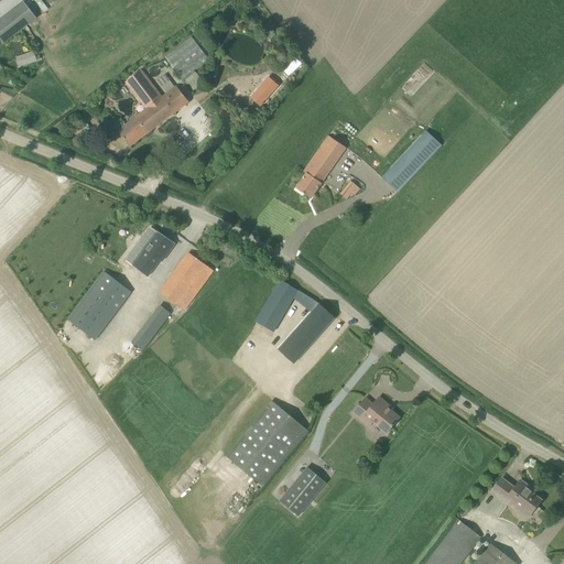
[(0,40),(3,44),(36,19),(23,1),(0,19),(0,40)]
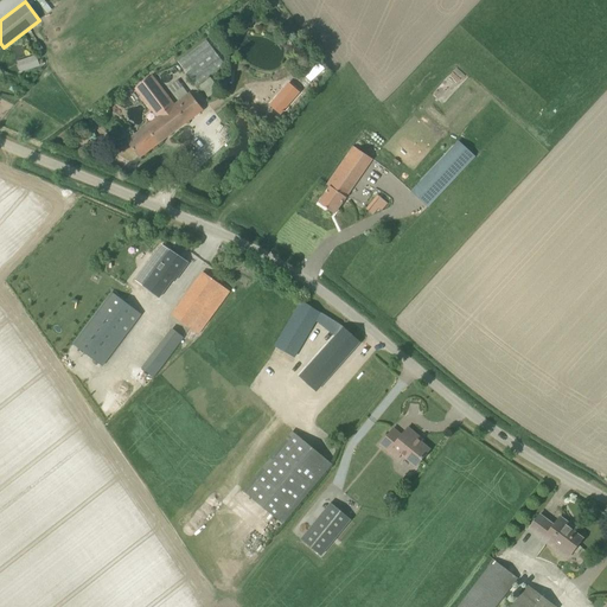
[(212,36),(178,62),(205,98),(241,72),(212,36)]
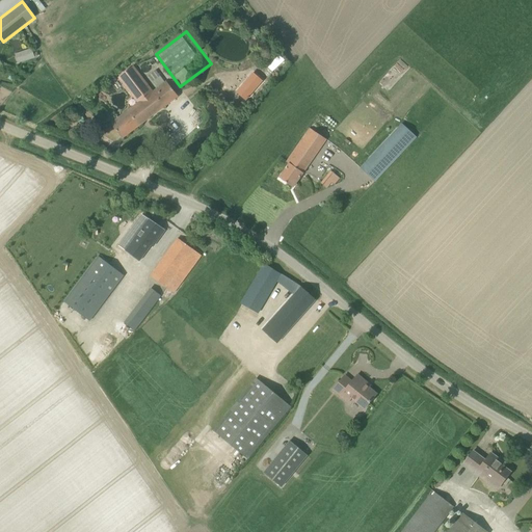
[(121,73),(129,67),(127,63),(118,70),(121,73)]
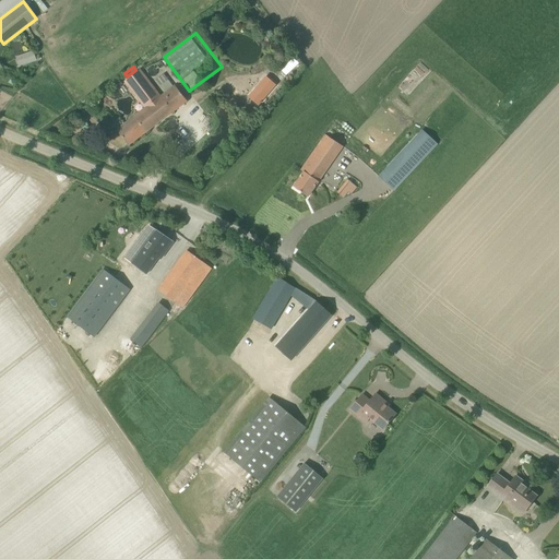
[(129,145),(188,102),(175,85),(159,96),(140,70),(125,81),(144,108),(117,129),(129,145)]
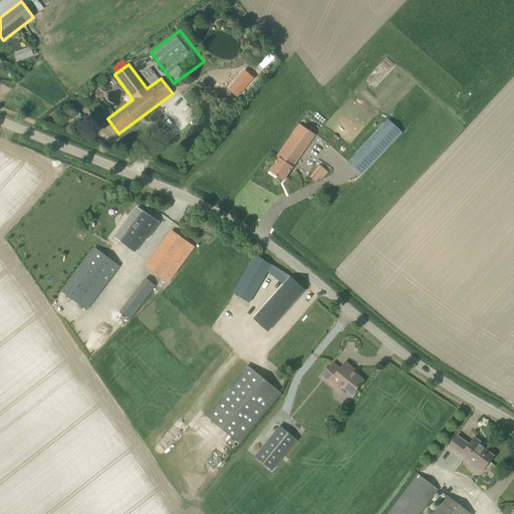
[(253,78),(245,70),(228,88),(236,96),(253,78)]
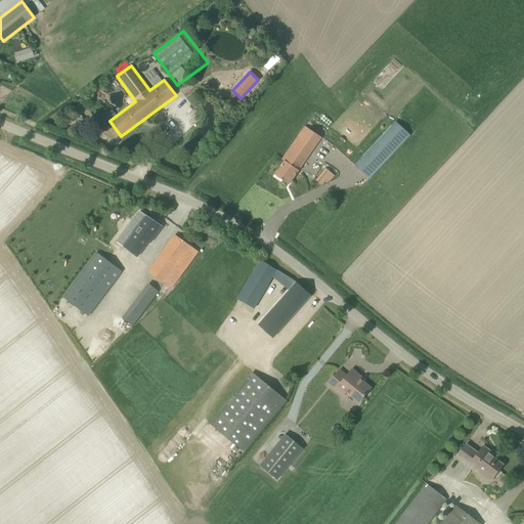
[(305,126),(282,159),(285,161),(275,175),(289,184),(321,137),(333,126),(318,112),(305,126)]
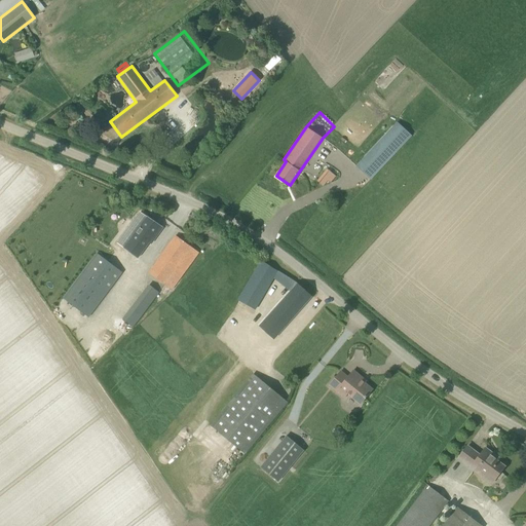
[(397,122),(364,157),(355,165),(371,180),(412,137),(397,122)]
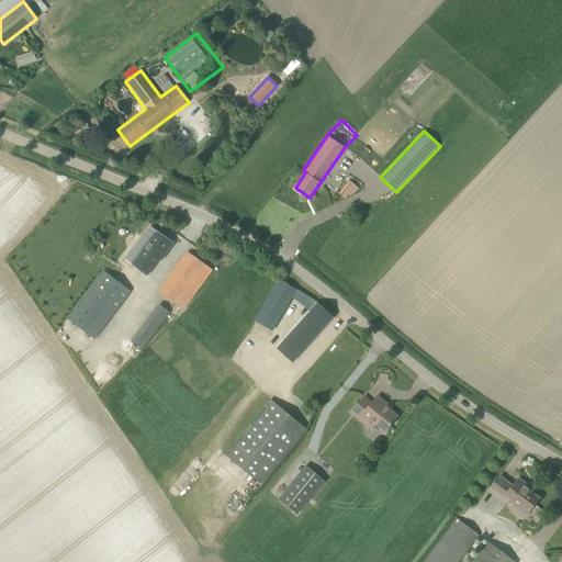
[(358,188),(349,180),(339,193),(345,198),(349,192),(352,194),(358,188)]
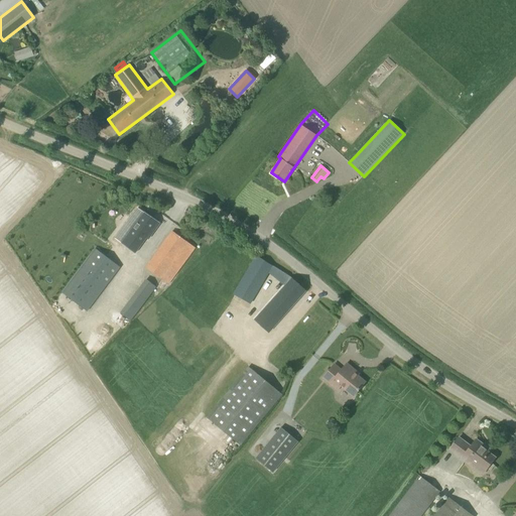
[(116,240),(134,254),(146,239),(147,240),(159,224),(139,209),(129,223),(131,224),(129,226),(127,225),(116,240)]
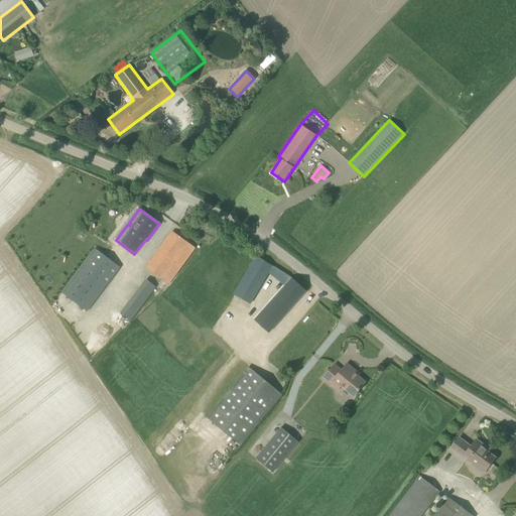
[(172,231),(146,268),(168,284),(196,248),(172,231)]
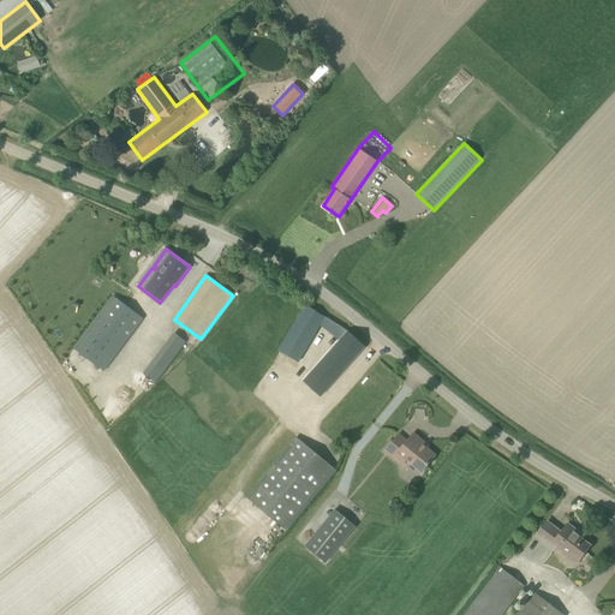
[(113,296),(73,348),(103,371),(124,345),(121,344),(142,317),(113,296)]
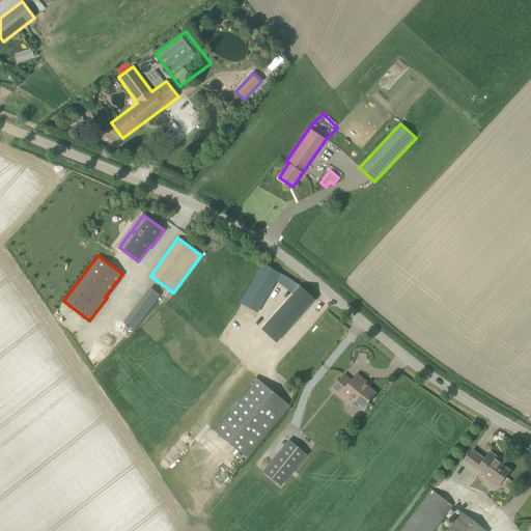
[(241,303),(257,313),(280,273),(264,263),(250,289),(246,287),(239,299),(243,301),(241,303)]
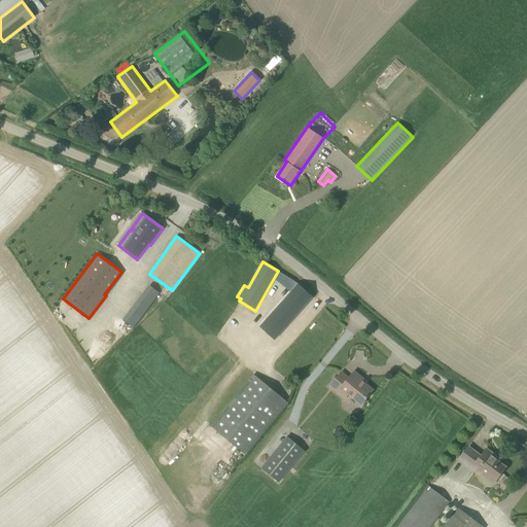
[(259,326),(275,340),(312,297),(294,281),(280,296),(283,299),(279,303),(276,301),(266,313),(269,316),(259,326)]
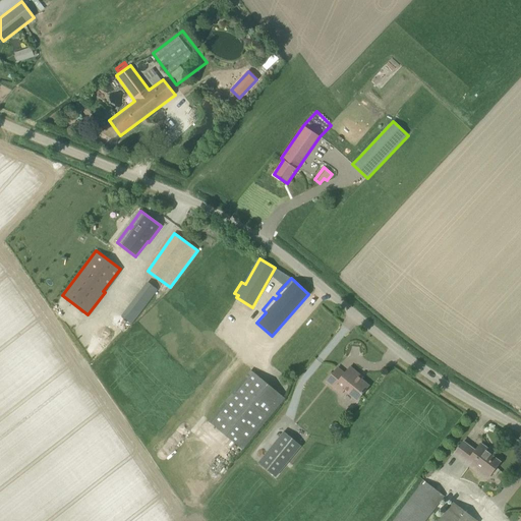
[(161,292),(148,282),(121,315),(132,324),(153,297),(156,299),(161,292)]
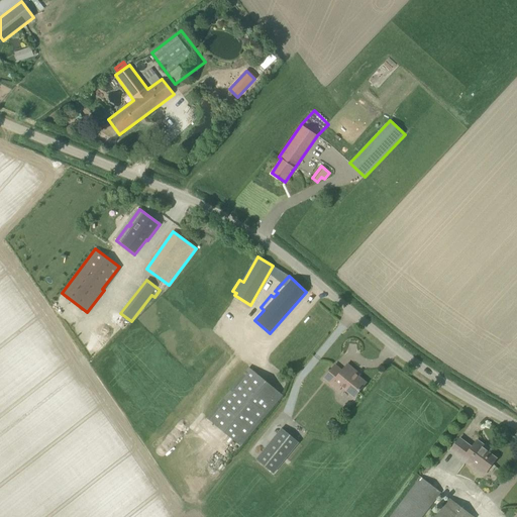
[(57,318),(70,302),(63,297),(50,313),(57,318)]
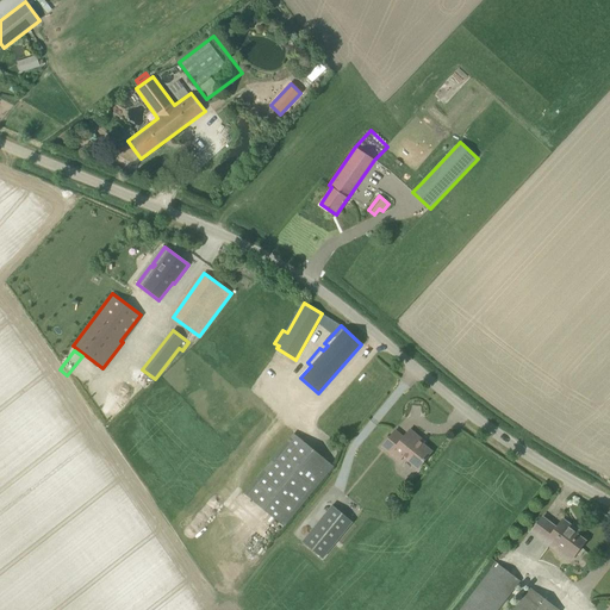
[(85,387),(97,367),(88,362),(76,384),(85,387)]
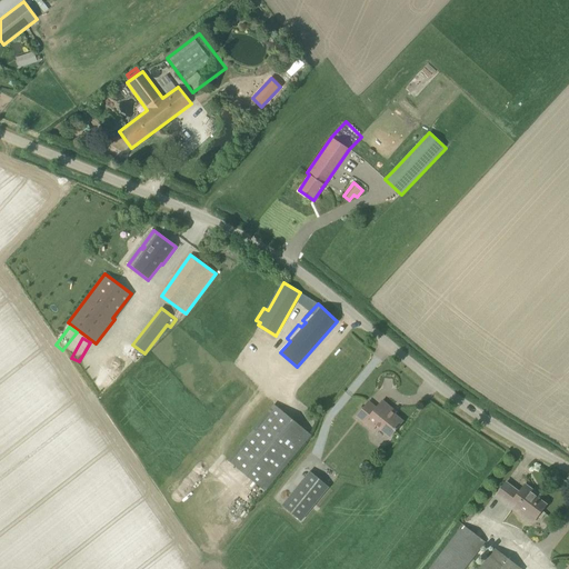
[(392,409),(382,401),(376,409),(368,402),(356,417),(372,430),(376,426),(390,437),(402,421),(390,411),(392,409)]
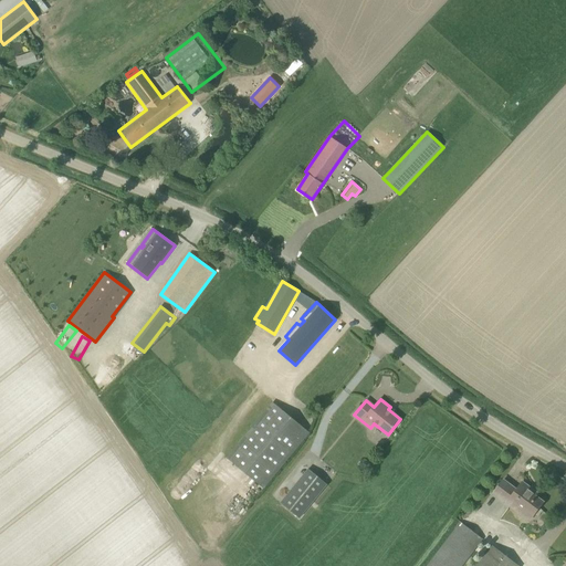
[(272,402),(227,458),(264,489),(310,432),(272,402)]
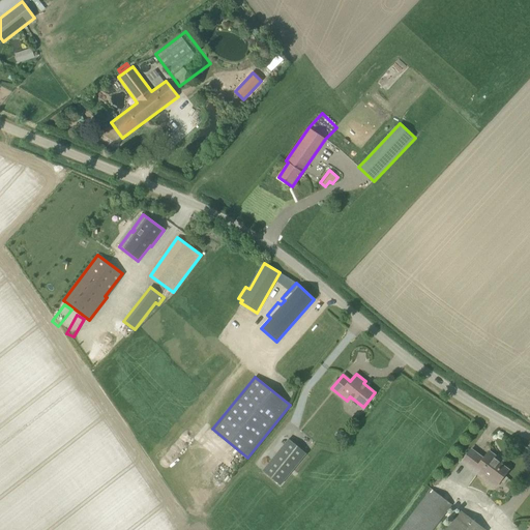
[(282,483),(307,452),(290,438),(265,469),(282,483)]
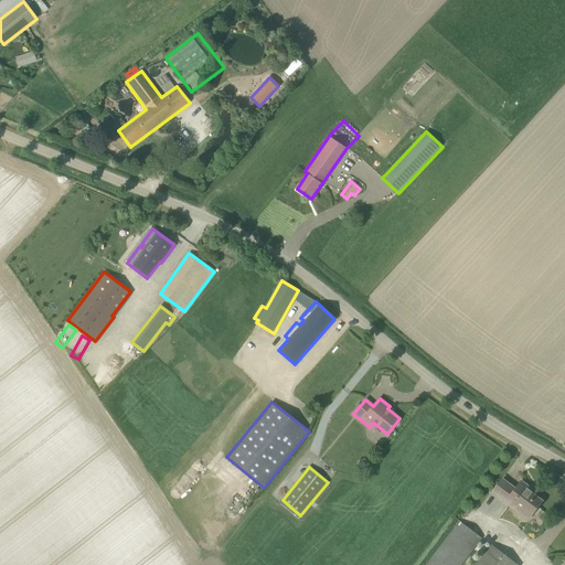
[(502,479),(491,493),(529,521),(533,513),(539,507),(542,502),(531,494),(533,491),(522,482),(515,490),(502,479)]
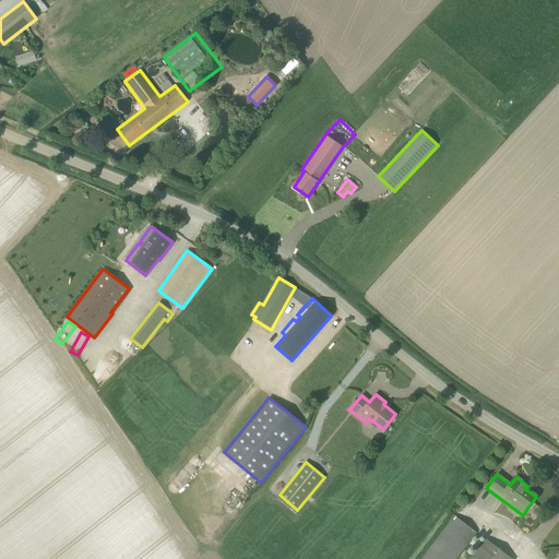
[(456,558),(477,533),(454,515),(420,558),(456,558)]
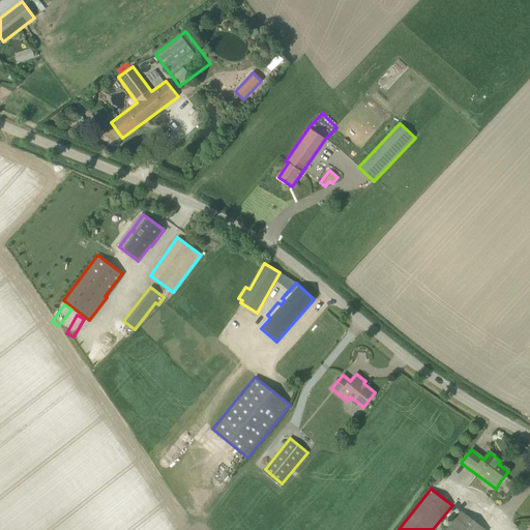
[(484,529),(462,511),(447,529),(484,529)]
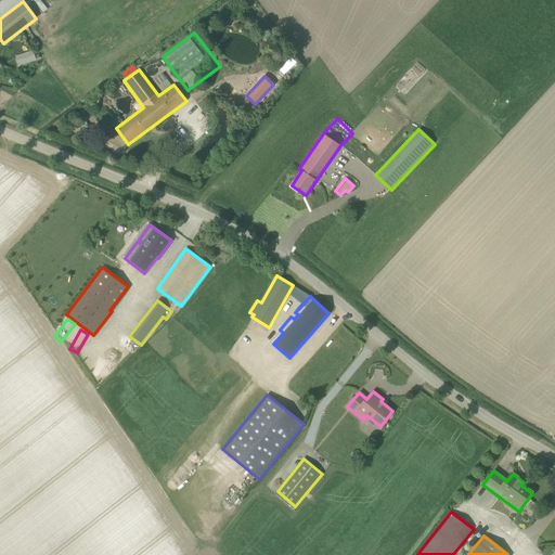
All buildings are outlined.
